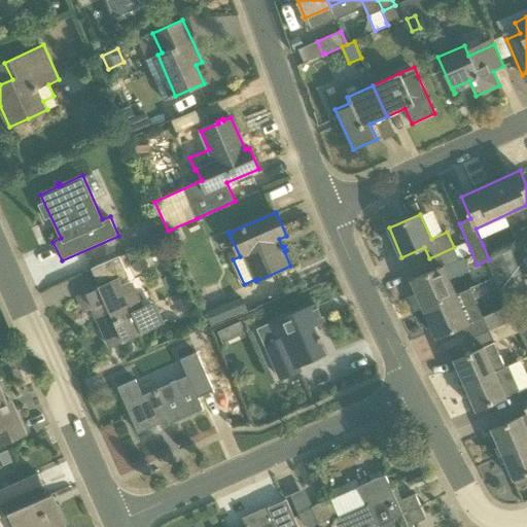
[(517,282),(515,278),(526,272),(526,243),(487,261),(499,290),(517,282)]
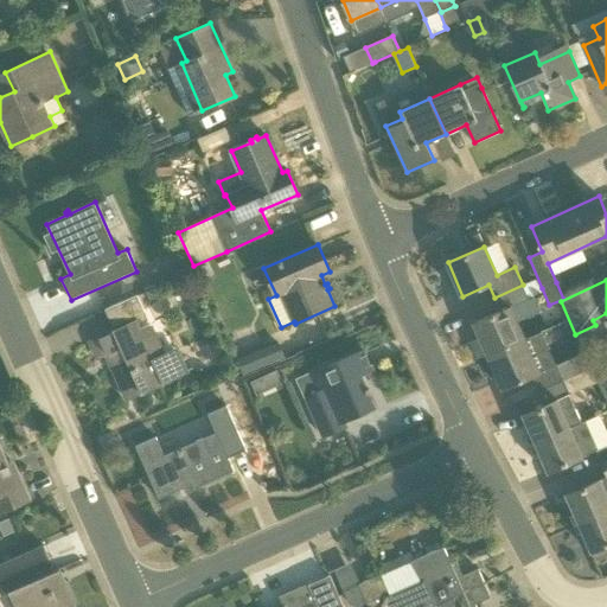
[(489,355),(525,339),(511,307),(529,299),(523,285),(494,298),(500,312),(474,323),(489,355)]
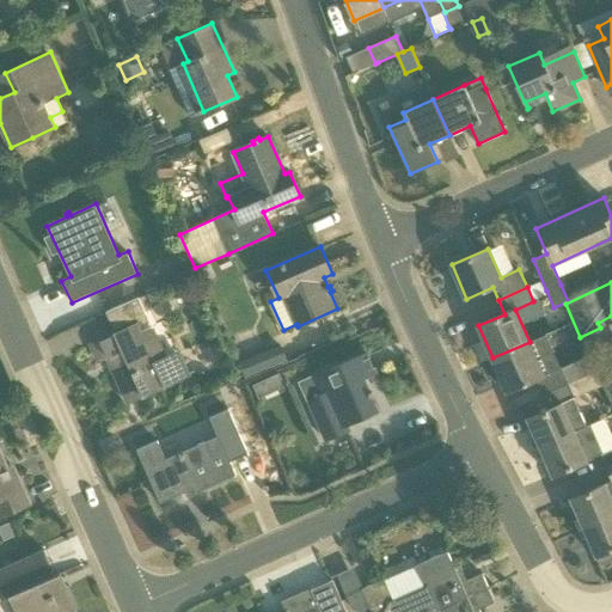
[(179,350),(165,356),(153,331),(144,336),(140,328),(150,323),(139,299),(106,313),(106,314),(139,300),(148,322),(139,326),(138,325),(91,346),(98,361),(108,357),(128,403),(165,385),(166,387),(191,375),(179,350)]
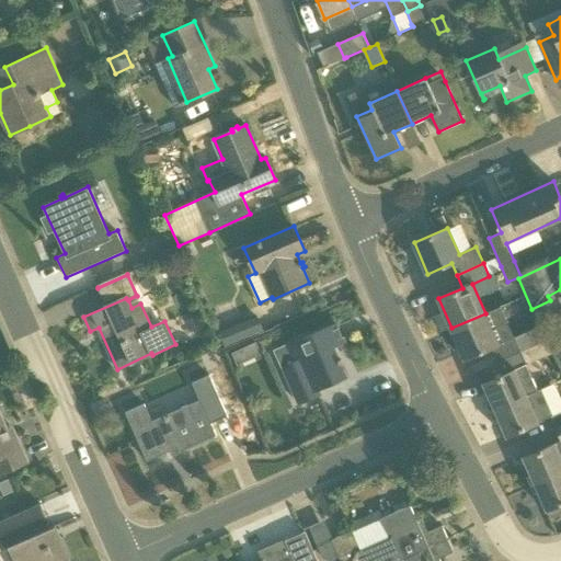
[(495,363),(506,358),(529,348),(527,343),(519,347),(514,336),(499,344),(485,313),(451,328),(465,359),(489,347),(495,363)]
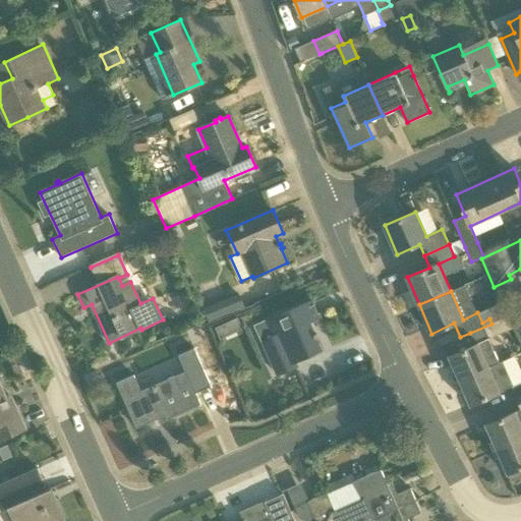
[(210,306),(215,320),(245,306),(239,294),(210,306)]
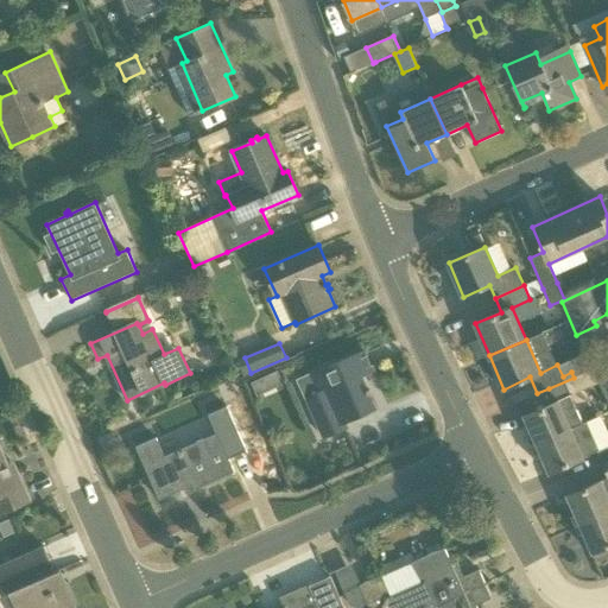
[(325,390),(306,399),(324,437),(347,428),(344,422),(375,409),(368,394),(372,393),(369,388),(367,390),(361,375),(373,371),(363,350),(317,371),(325,390)]
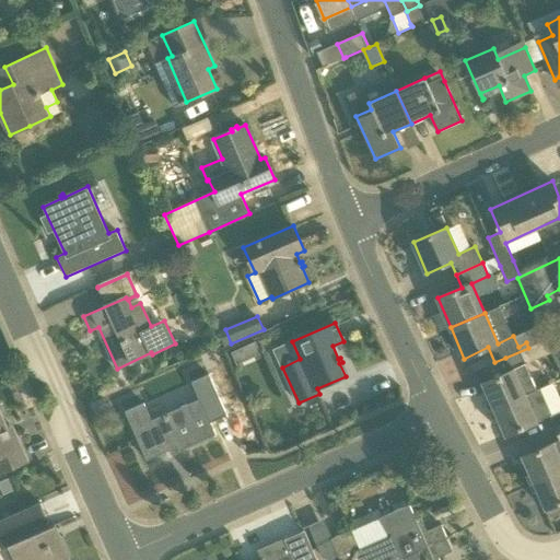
[(256,340),(232,350),(237,363),(261,353),(256,340)]
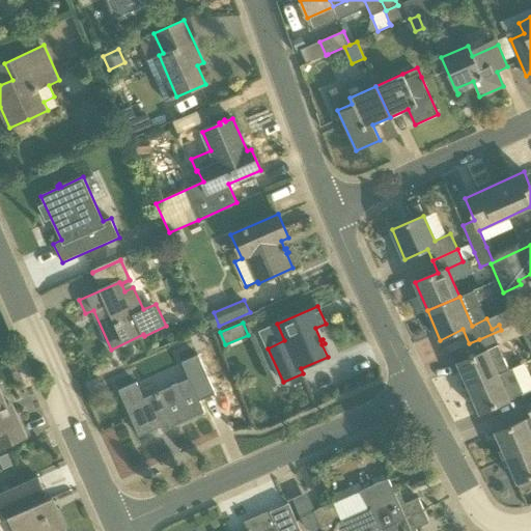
[(509,370),(509,369),(498,344),(522,335),(516,323),(501,330),(479,339),(484,351),(456,363),(468,388),(509,370)]
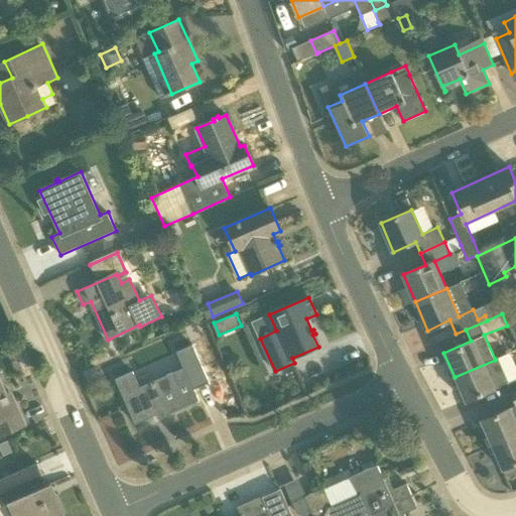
[(133,372),(116,380),(135,424),(163,411),(165,415),(199,400),(194,388),(208,382),(209,385),(210,384),(192,346),(177,353),(183,369),(140,387),(133,372)]
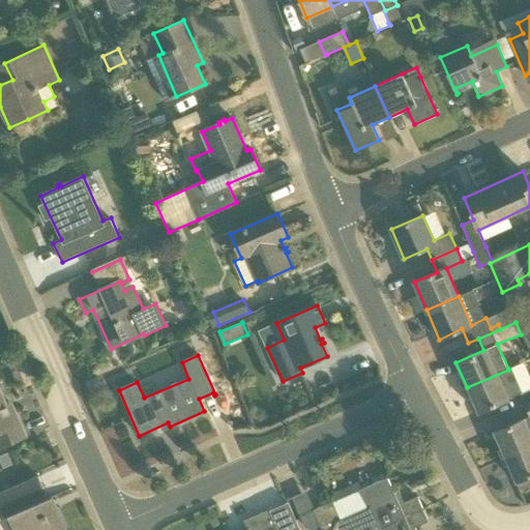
[(529,403),(529,388),(522,392),(511,367),(508,369),(508,370),(467,387),(477,412),(509,398),(520,393),(525,404),(525,406),(529,403)]
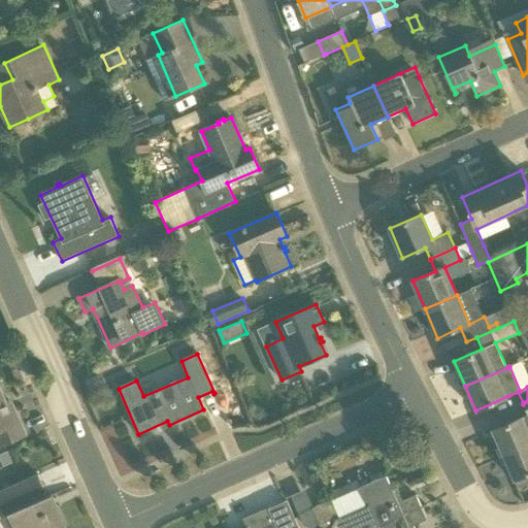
[(0,446),(25,435),(13,409),(9,411),(0,390),(0,446)]
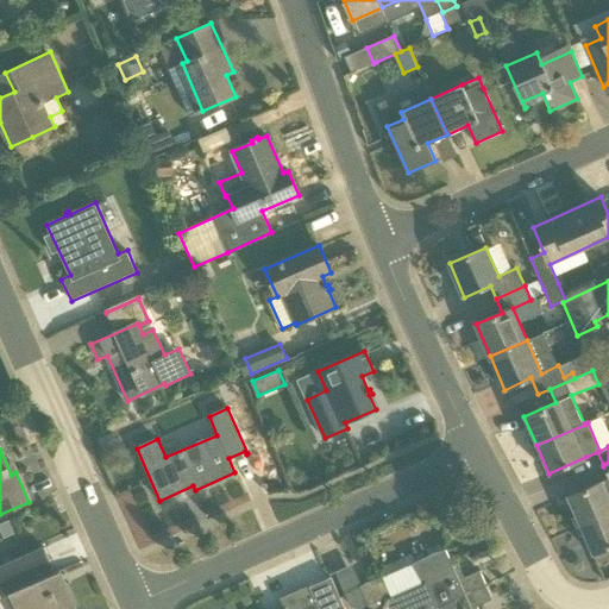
[(608,485),(607,487),(604,481),(567,497),(579,526),(608,513),(608,485)]
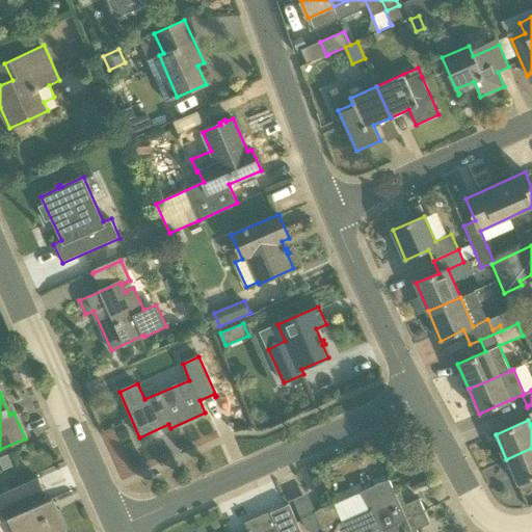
[(531,448),(506,459),(517,484),(531,477),(531,448)]
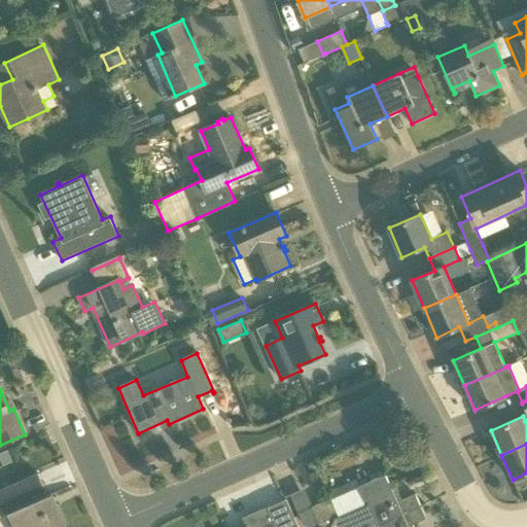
[(0,453),(0,457),(3,465),(13,462),(8,450),(0,453)]
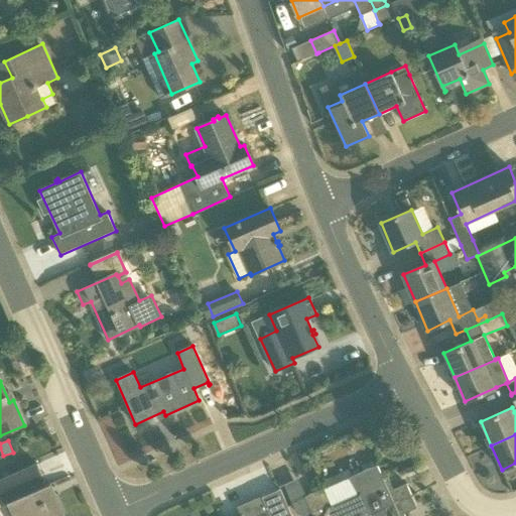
[(8,503),(13,515),(65,515),(50,484),(46,486),(37,464),(0,480),(0,494),(5,504),(8,503)]
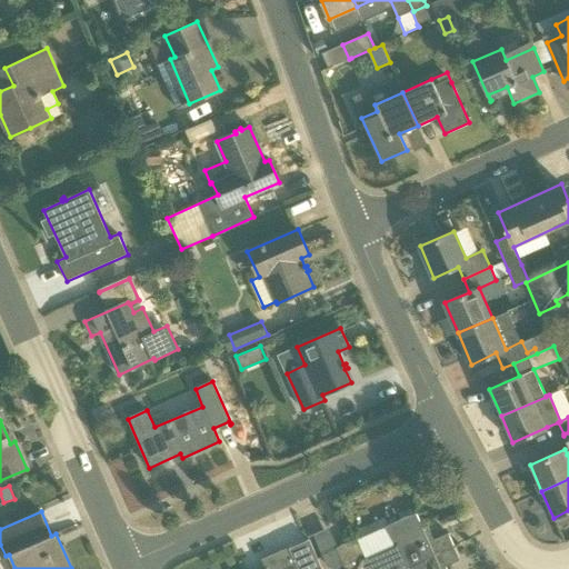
[(401,568),(453,546),(448,533),(433,539),(428,526),(422,528),(416,512),(385,527),(386,528),(387,527),(395,546),(366,558),(358,539),(337,548),(337,549),(323,555),(328,565),(335,568),(401,568)]
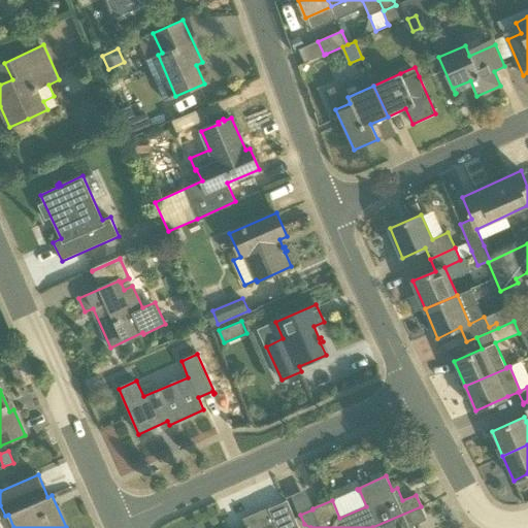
[(415,527),(414,525),(427,520),(421,506),(372,527),(415,527)]
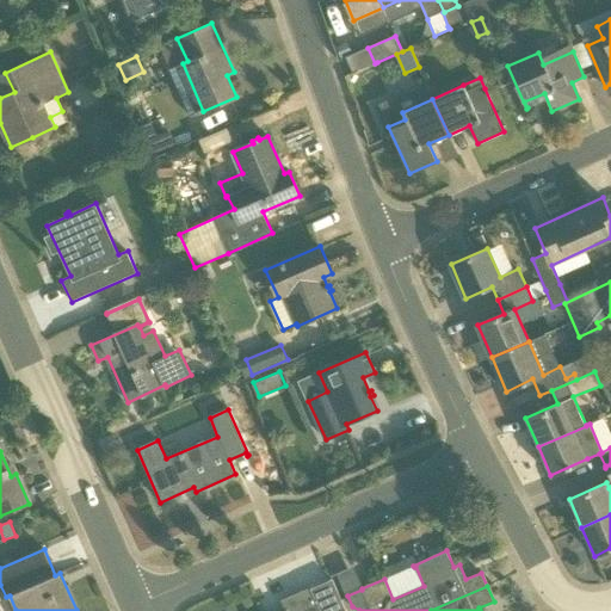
[(320,610),(310,587),(281,600),(285,610),(283,610),(320,610)]
